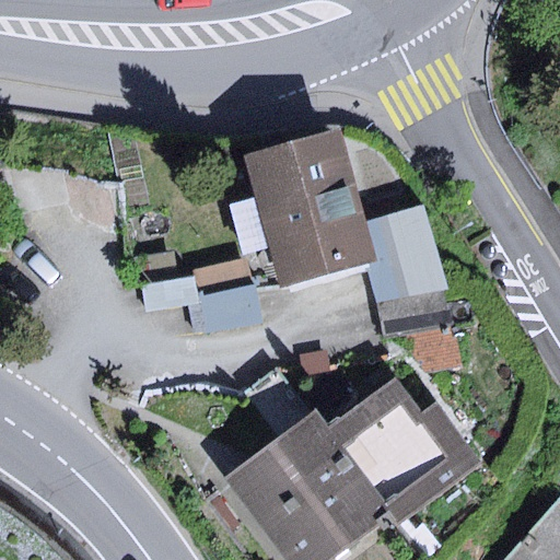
[(275,286),(371,260),(361,223),(335,126),(238,152),(275,286)]
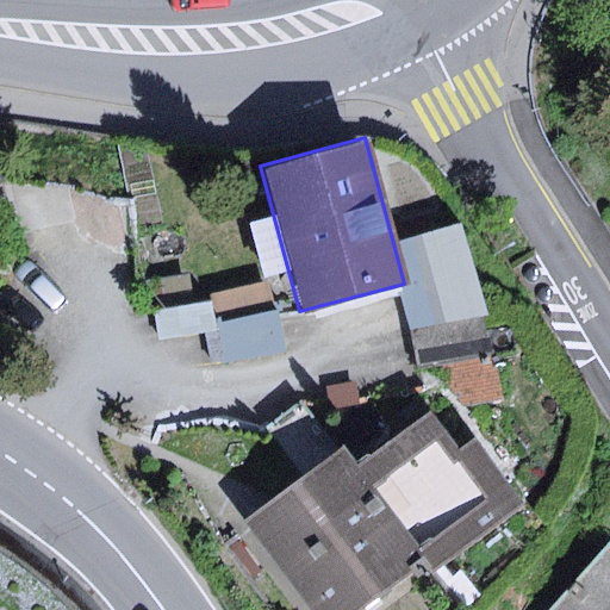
[(417,329),(484,316),(490,315),(461,224),(393,243),(404,284),(417,329)]
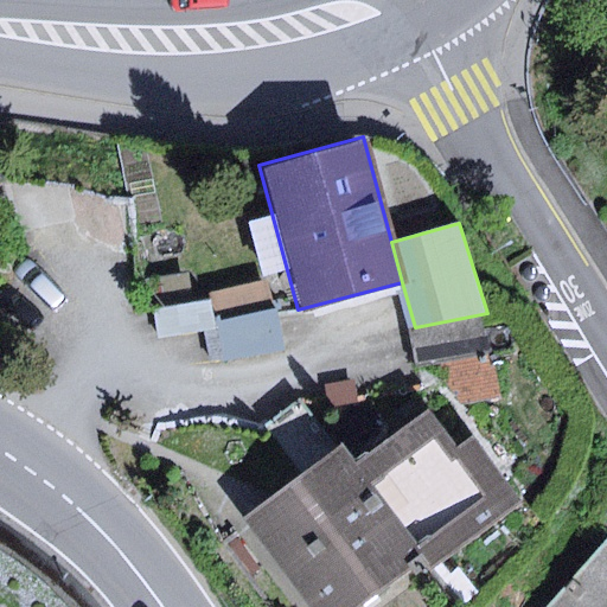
[(272,283),(213,294),(225,359),(283,349),(272,283)]
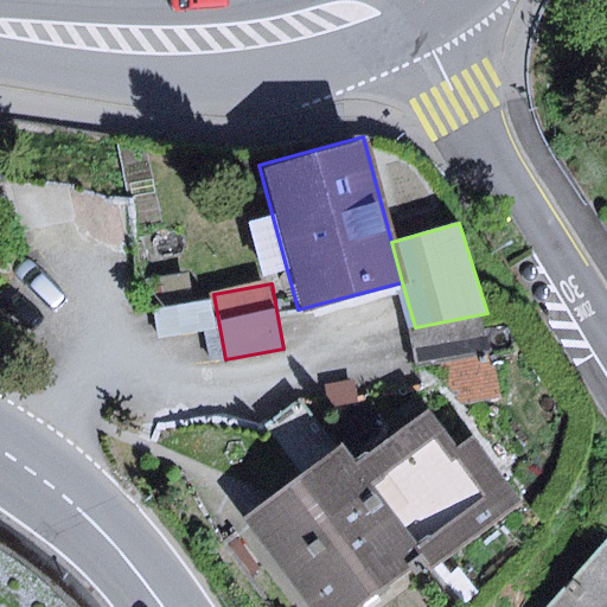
[(161,334),(217,330),(215,304),(159,307),(161,334)]
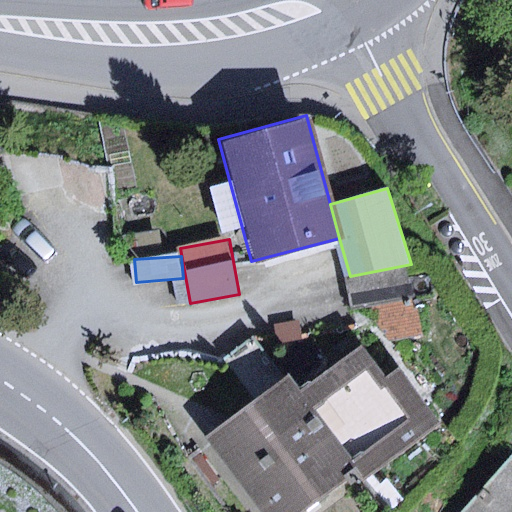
[(350,276),(344,278),(350,308),(412,296),(406,265),(350,276)]
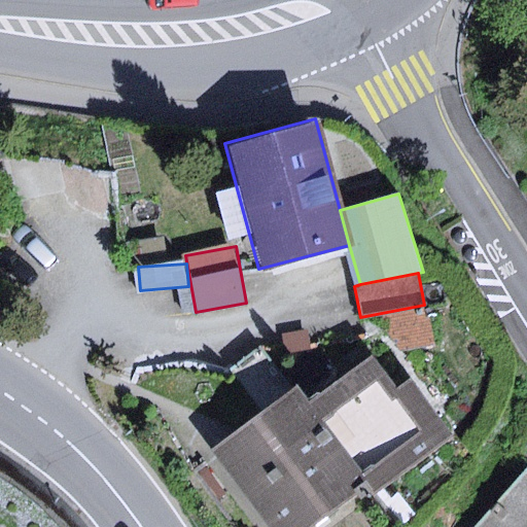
[(260,413),(294,386),(261,344),(229,371),(260,413)]
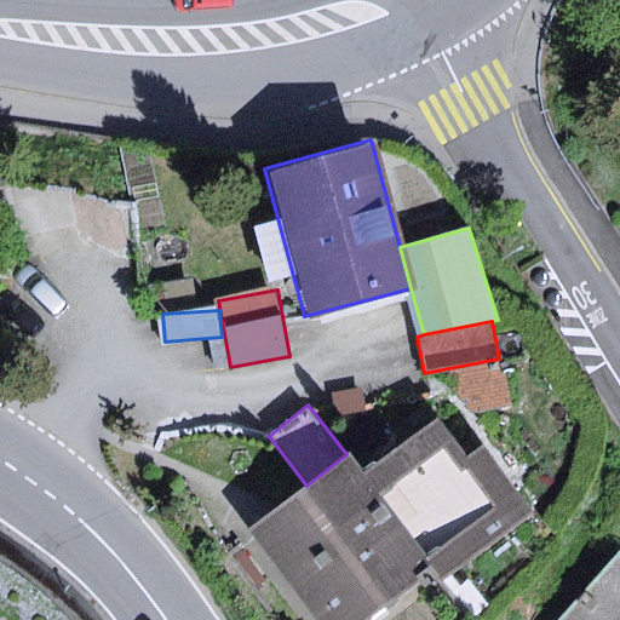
[(436,418),(362,472),(434,569),(445,584),(535,516),(483,447),(468,459),(436,418)]
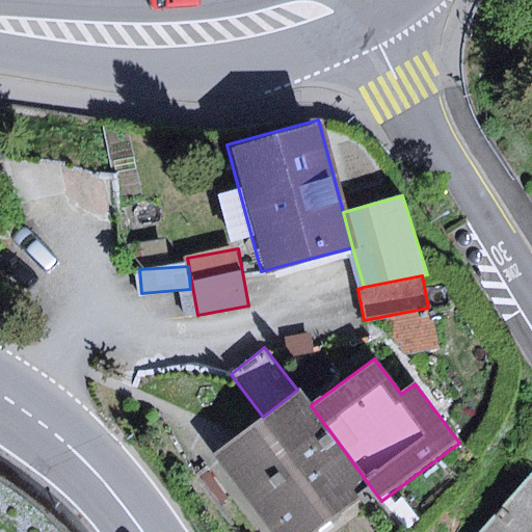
[(263,417),(210,453),(266,531),(312,531),(372,488),(311,405),(297,390),(263,417)]
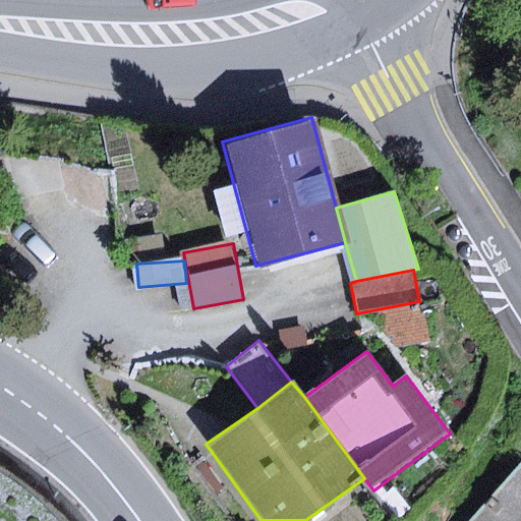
[(520,520),(520,465),(470,520),(520,520)]
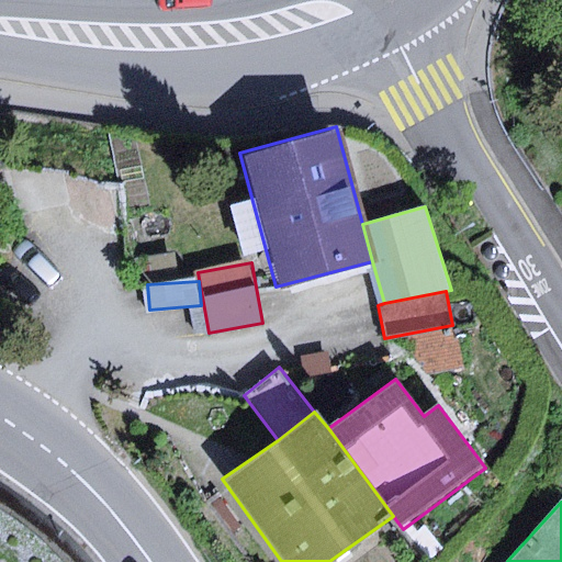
All buildings are outlined.
